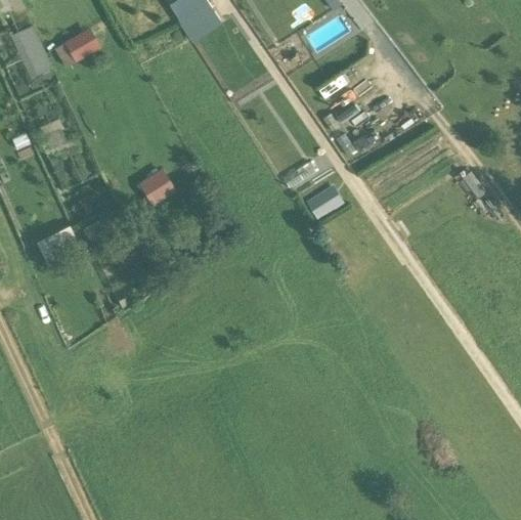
[(0,12),(10,8),(11,10),(20,6),(17,0),(0,0),(0,12)]
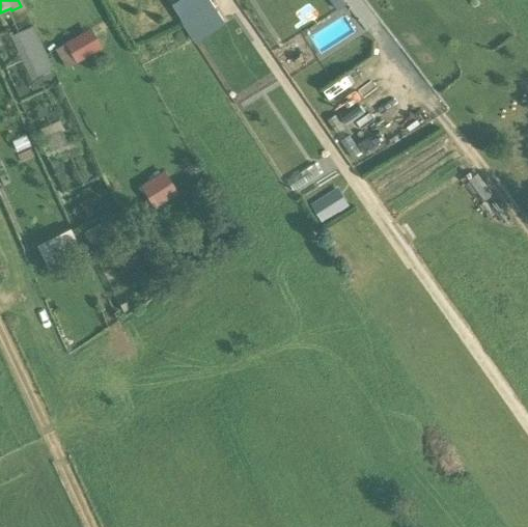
[(171,0),(168,2),(182,23),(211,3),(209,0),(171,0)]
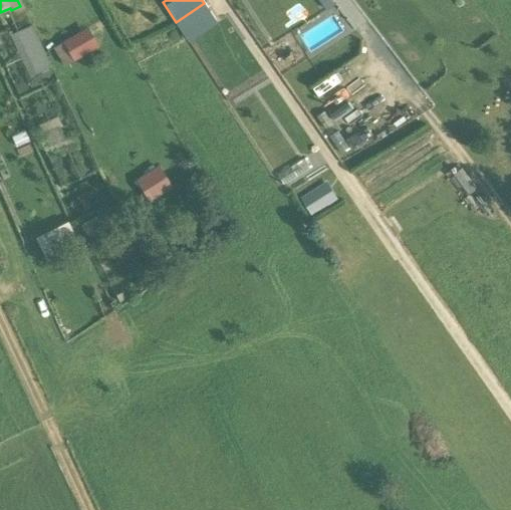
[(204,3),(176,22),(188,41),(216,22),(204,3)]
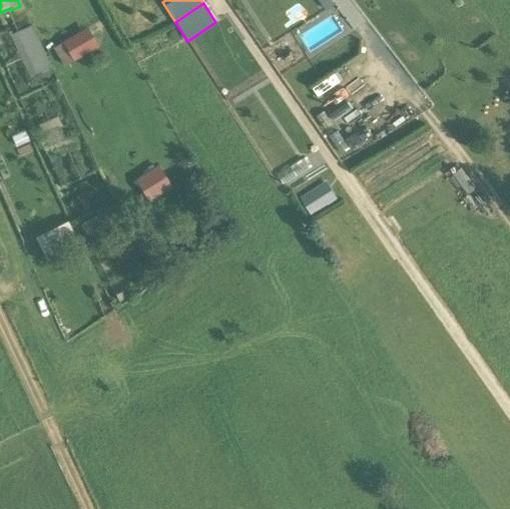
[(31,25),(10,34),(28,74),(49,65),(31,25)]
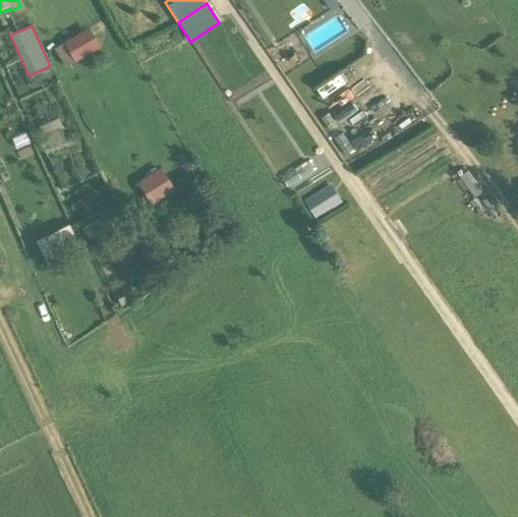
[(88,30),(55,47),(64,64),(97,47),(88,30)]
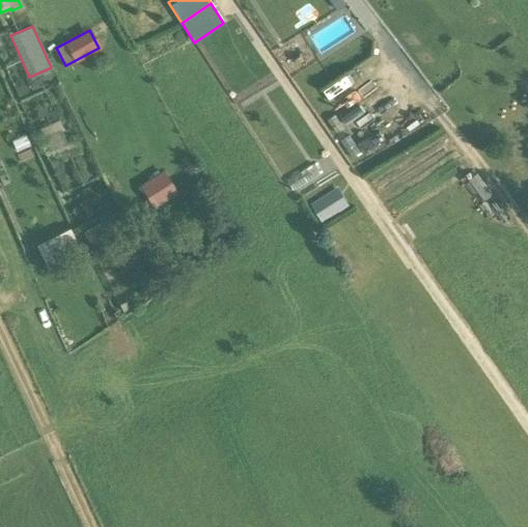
[(163,171),(140,185),(154,206),(177,192),(163,171)]
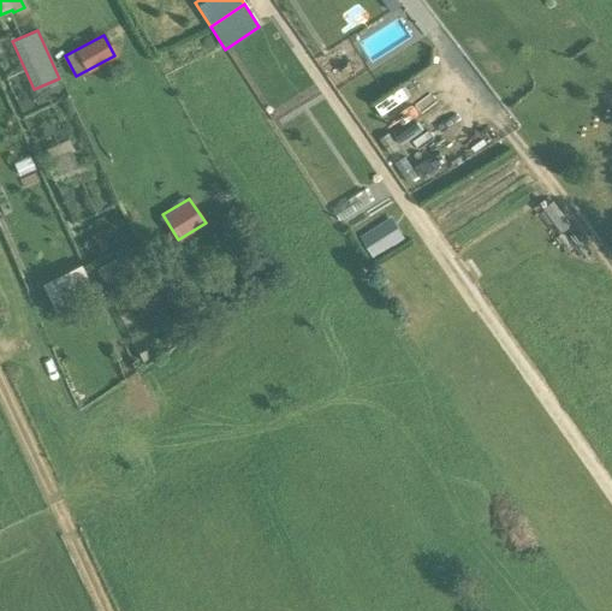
[(391,218),(360,237),(374,257),(404,241),(391,218)]
